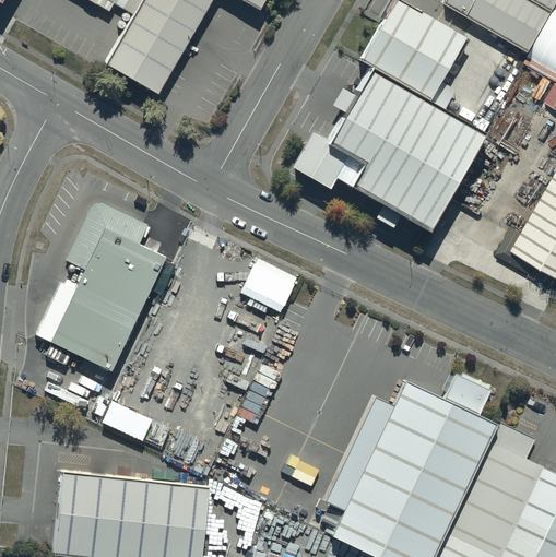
[(105,0),(135,18),(145,0),(105,0)]
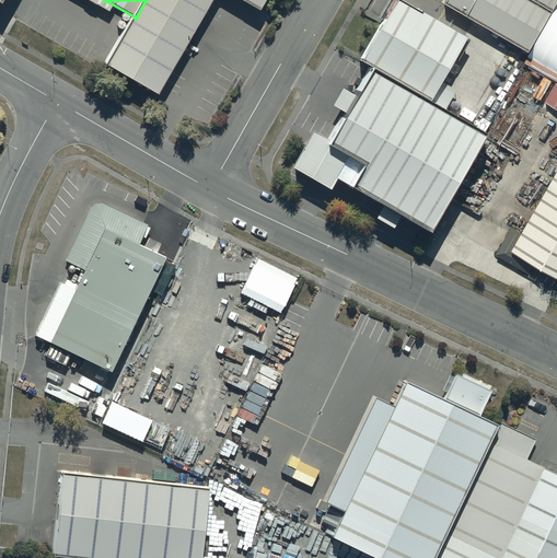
[(213,0),(146,0),(136,18),(107,65),(158,94),(213,0)]
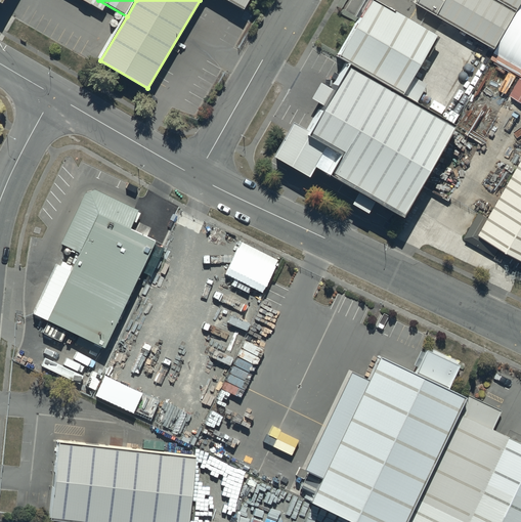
[(230,0),(246,9),(251,0),(230,0)]
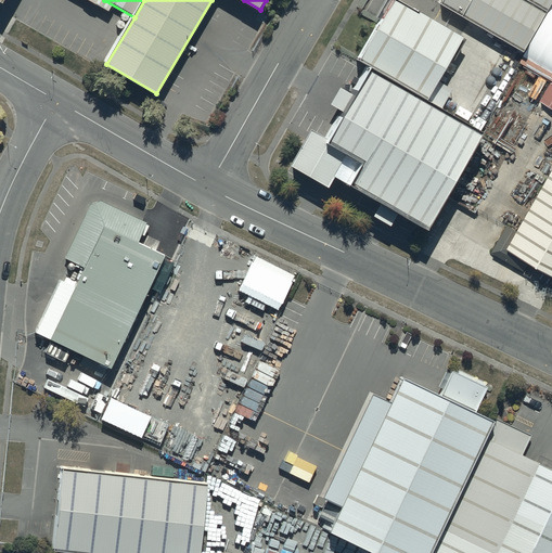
[(377,0),(349,49),(367,62),(425,92),(461,30),(409,0),(377,0)]
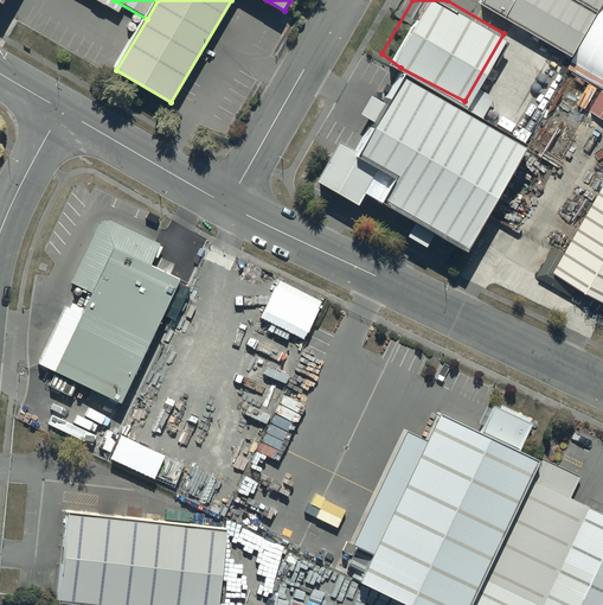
[(602,0),(507,0),(506,4),(581,48),(602,8),(602,0)]
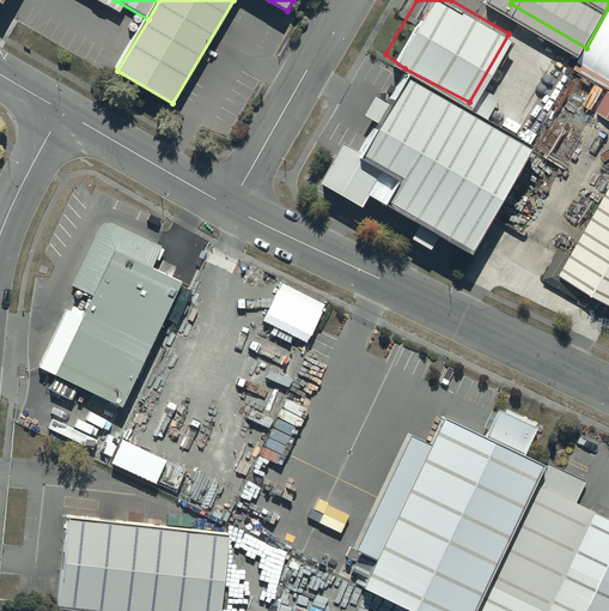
[(536,145),(405,68),(357,150),(345,143),(322,183),(360,206),(367,194),(472,255),(536,145)]
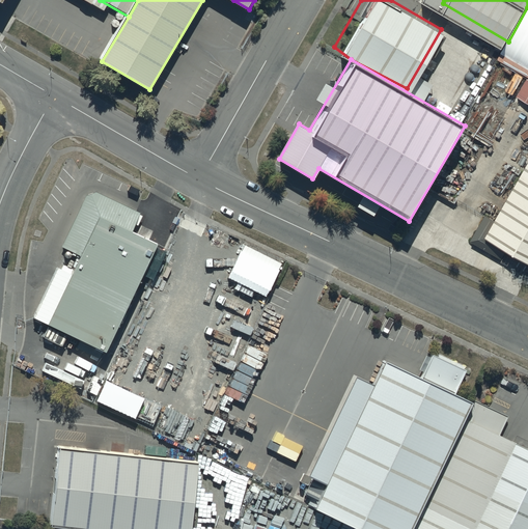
[(527,155),(485,228),(527,252),(527,155)]
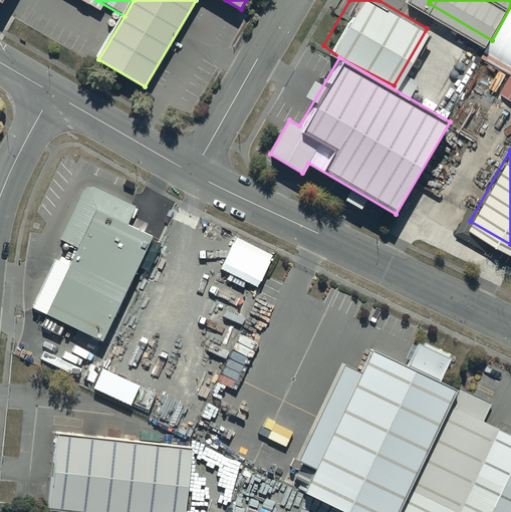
[(155,222),(93,187),(31,291),(93,327),(155,222)]
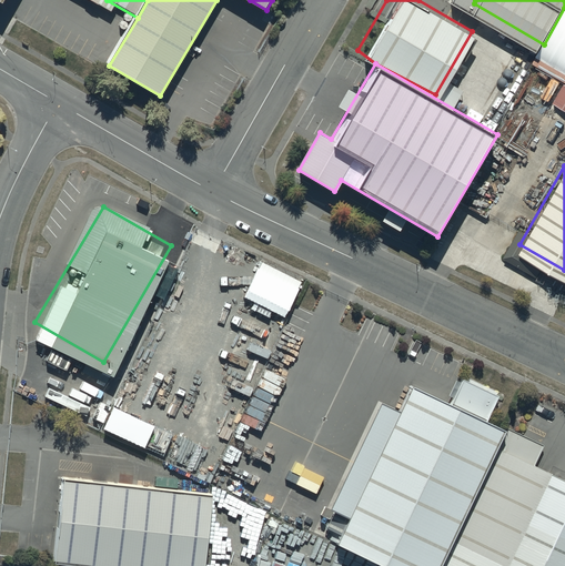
[(453,405),(413,386),(336,546),(377,565),(442,565),(506,431),(490,422),(501,398),(464,382),(453,405)]
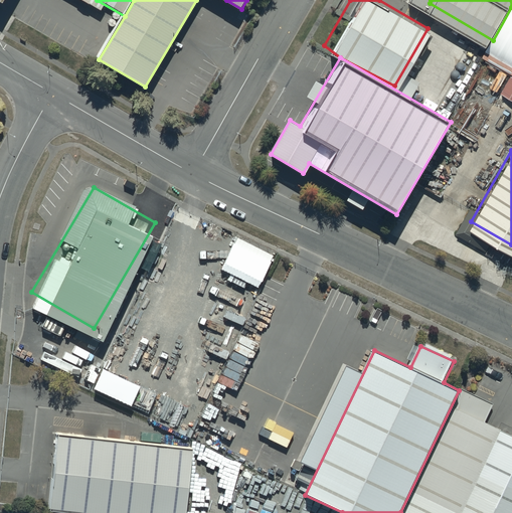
[(511,512),(511,488),(495,479),(511,444),(511,436),(486,423),(495,405),(462,389),(401,512),(511,512)]
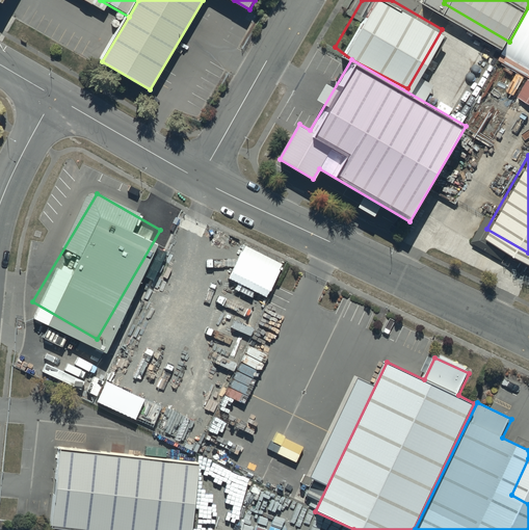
[(190,529),(200,461),(55,443),(45,522),(105,529),(190,529)]
